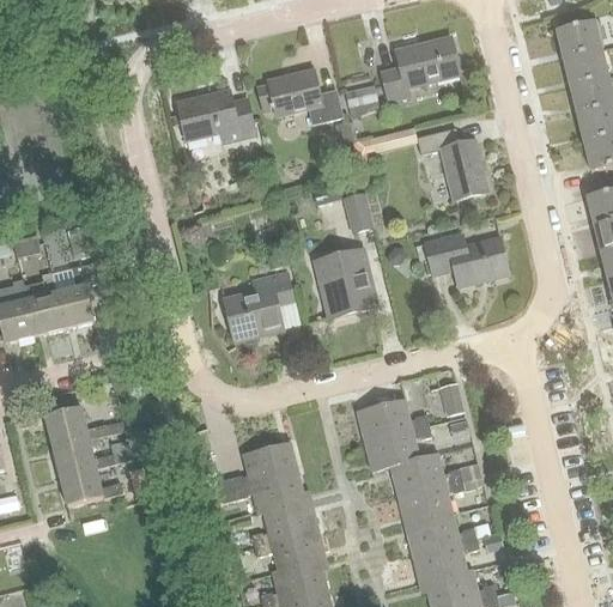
[(563,60),(601,50),(595,22),(556,31),(563,60)]
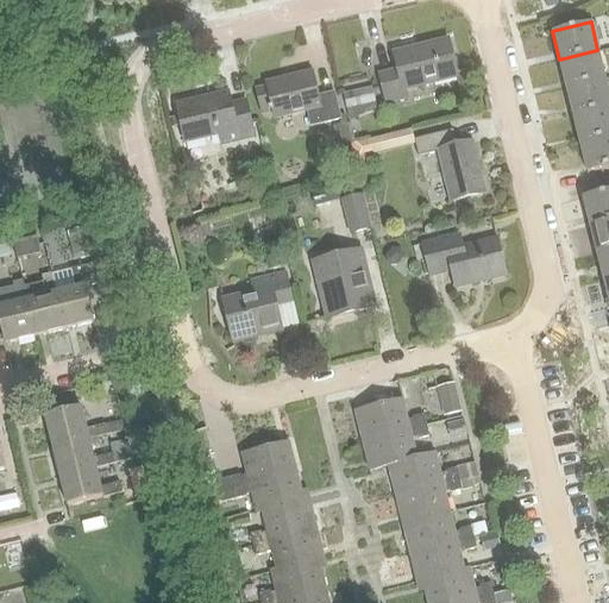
[(402,87),(456,74),(447,37),(393,51),(396,68),(378,73),(384,100),(405,95),(402,87)]
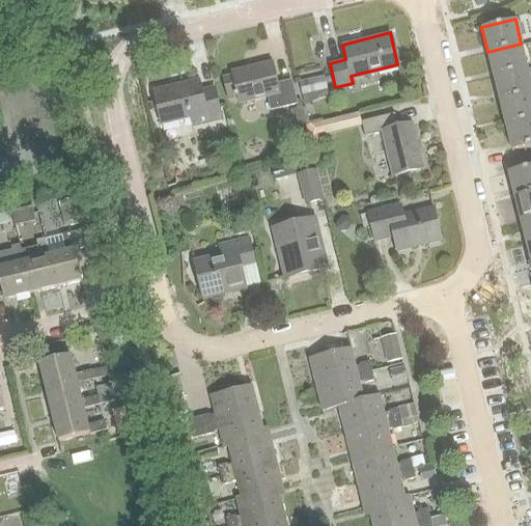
[(494,77),(527,68),(521,44),(487,52),(494,77)]
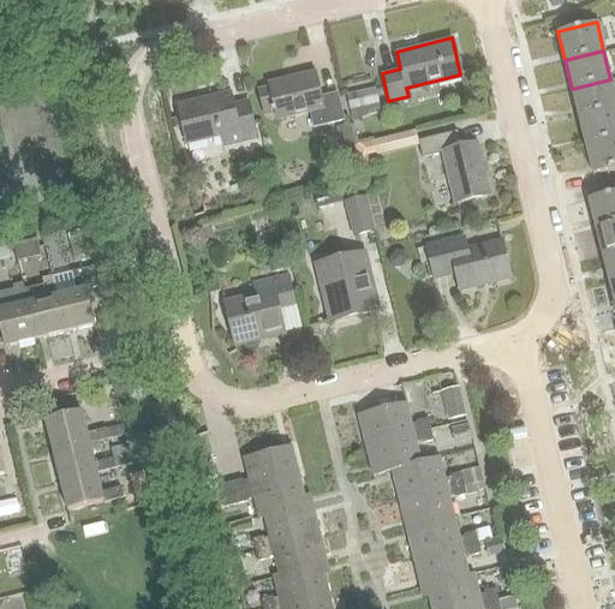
[(257,88),(263,109),(275,106),(278,115),(310,107),(314,123),(344,115),(338,89),(321,93),(315,69),(298,72),(298,75),(270,82),(270,79),(269,79),(269,84),(257,88)]
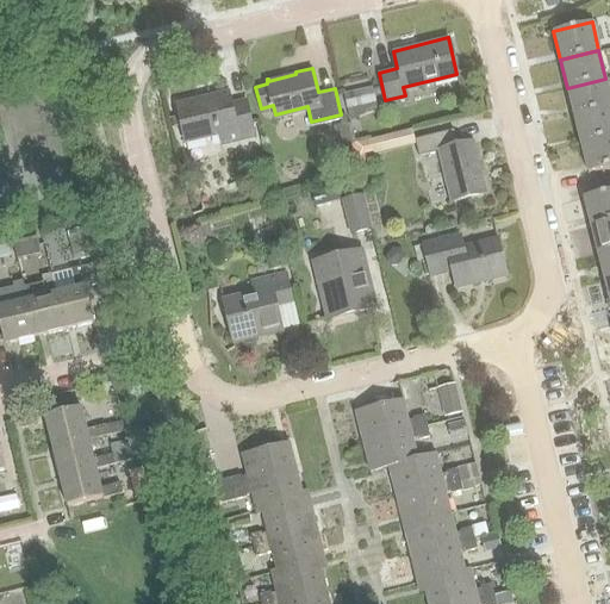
[(574,117),(609,107),(609,97),(605,79),(567,88),(574,117)]
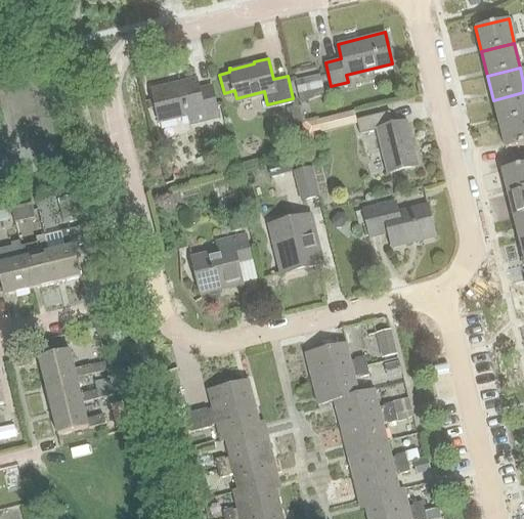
[(324,94),(319,71),(295,77),(300,100),(324,94)]
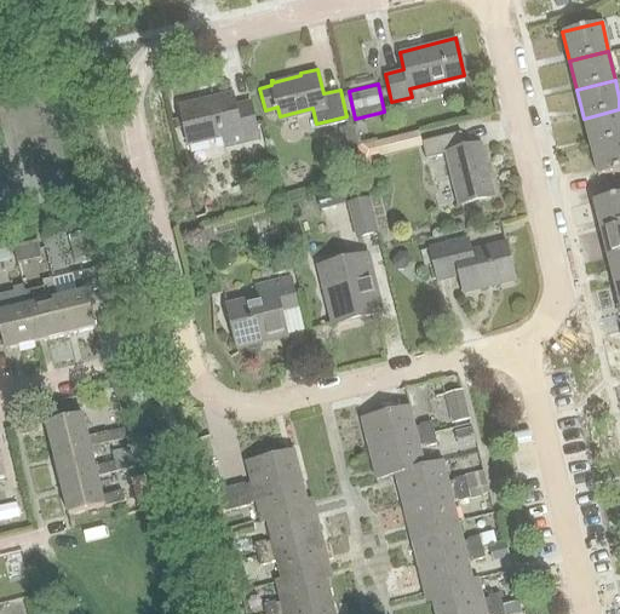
[(222,144),(257,137),(248,99),(234,103),(231,92),(178,104),(187,143),(219,135),(222,144)]
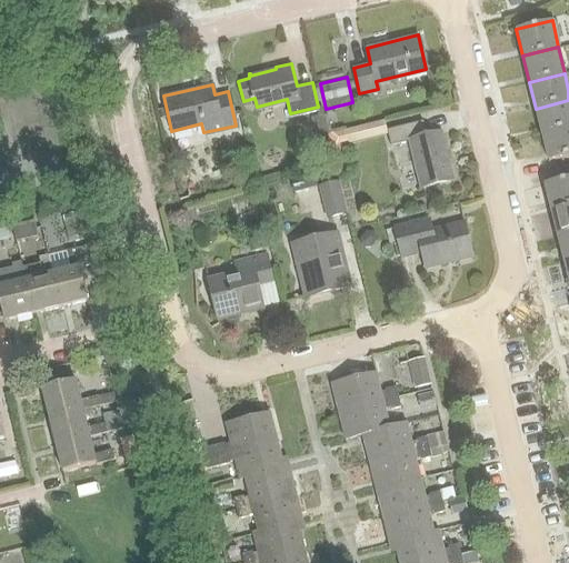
[(542,134),(568,128),(568,100),(536,109),(542,134)]
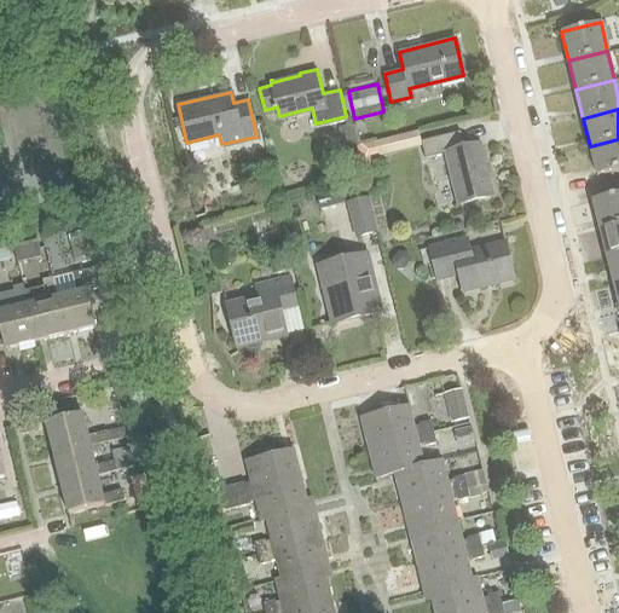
[(339,125),(343,145),(357,142),(352,121),(339,125)]
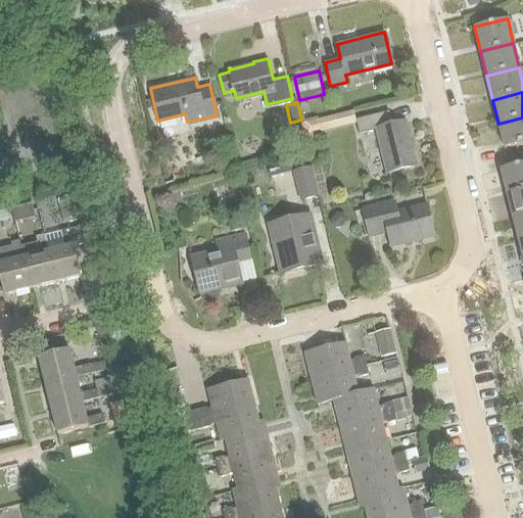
[(301,121),(307,147),(317,145),(313,131),(355,121),(351,107),(301,121)]
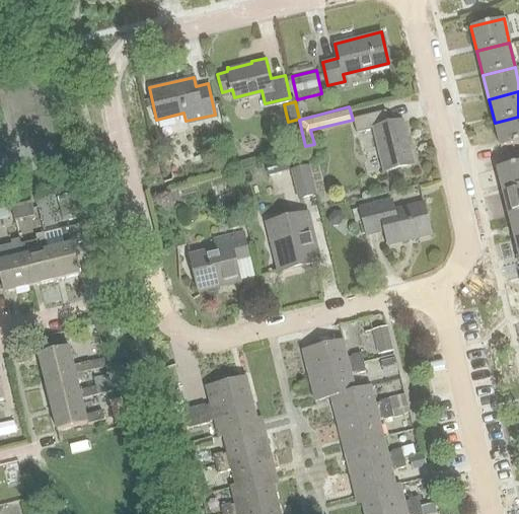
[(383,170),(414,163),(403,121),(389,124),(386,109),(352,117),(356,132),(374,128),(383,170)]
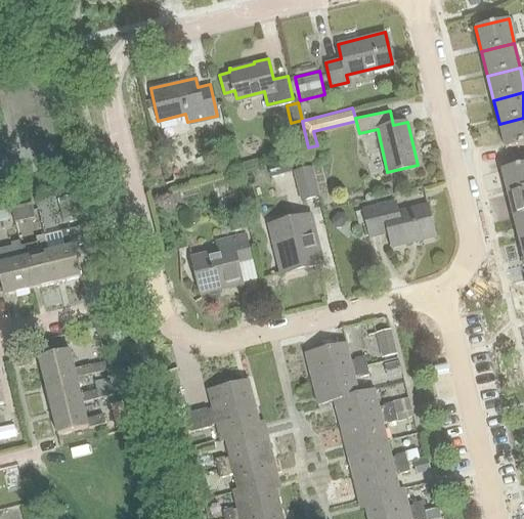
[(523,118),(499,124),(505,148),(523,143),(523,118)]
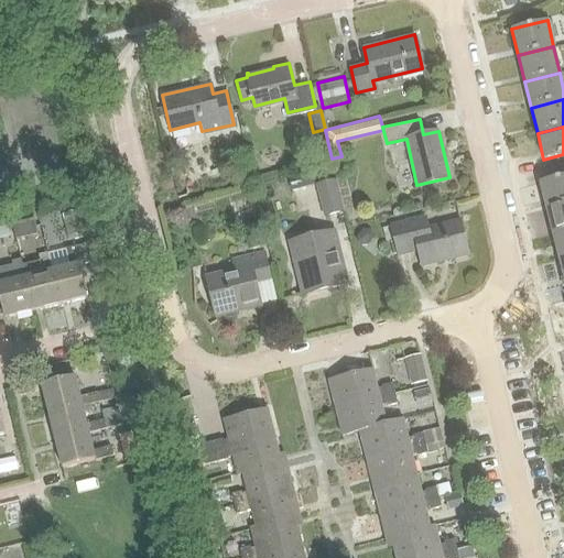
[(240,139),(225,142),(228,159),(243,155),(240,139)]
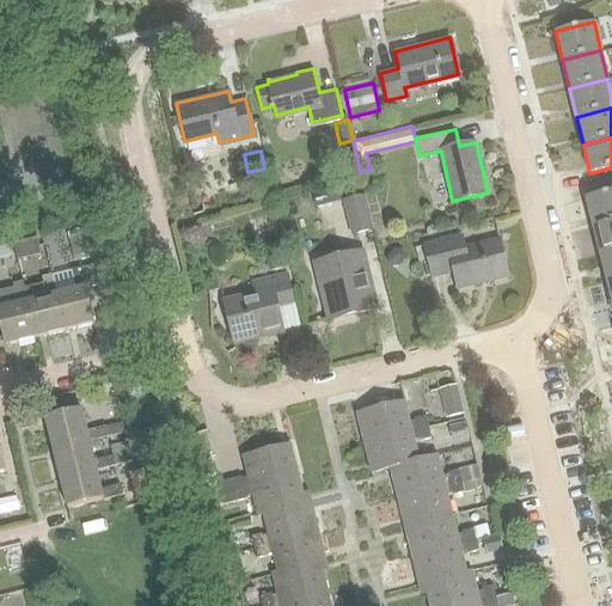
[(316,203),(340,199),(336,183),(312,189),(316,203)]
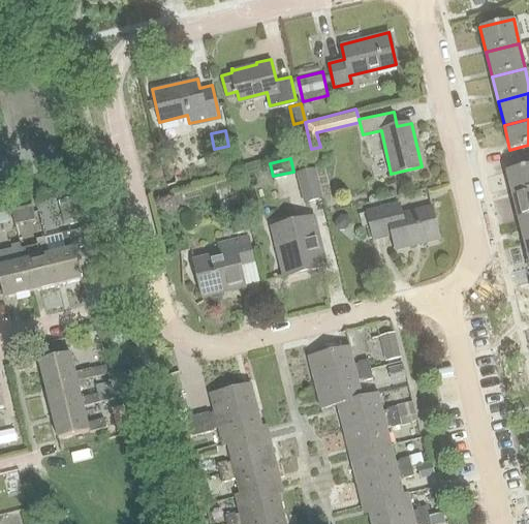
[(512,196),(528,191),(528,165),(506,172),(512,196)]
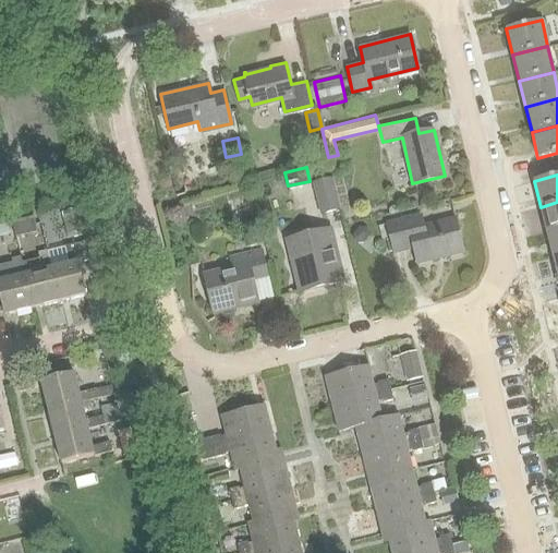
[(320,212),(339,207),(331,177),(313,180),(320,212)]
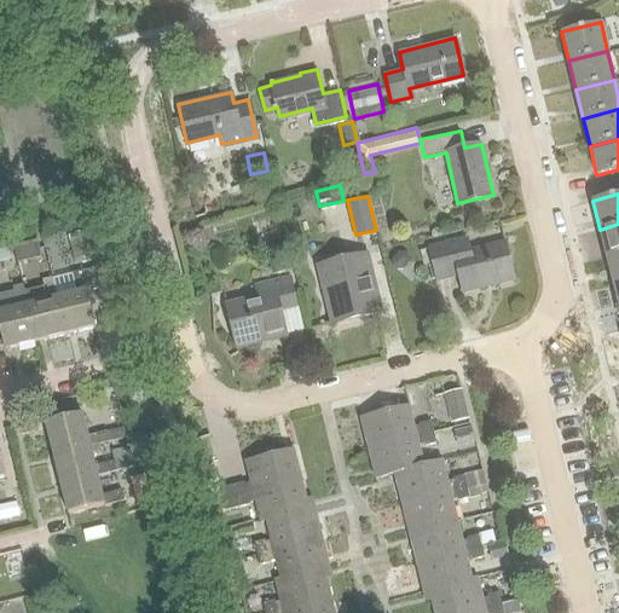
[(618,254),(618,224),(600,230),(607,258),(618,254)]
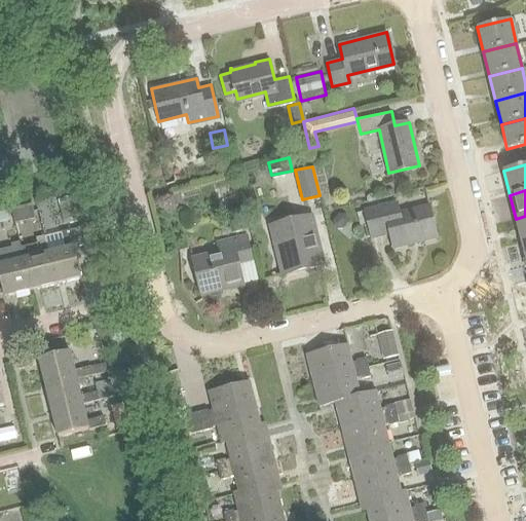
[(59,196),(64,220),(81,216),(75,192),(59,196)]
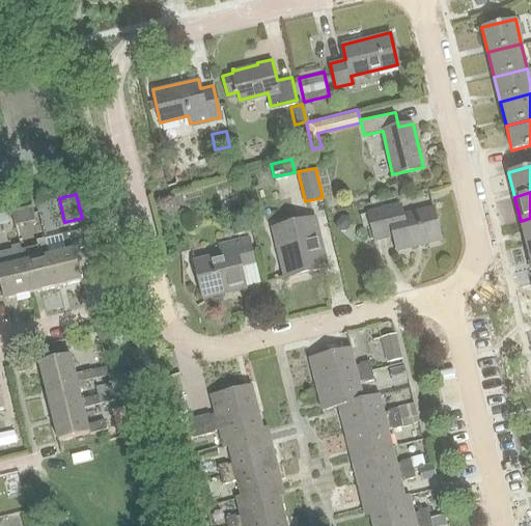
[(399,249),(441,239),(431,206),(403,215),(400,203),(367,212),(374,240),(396,234),(399,249)]
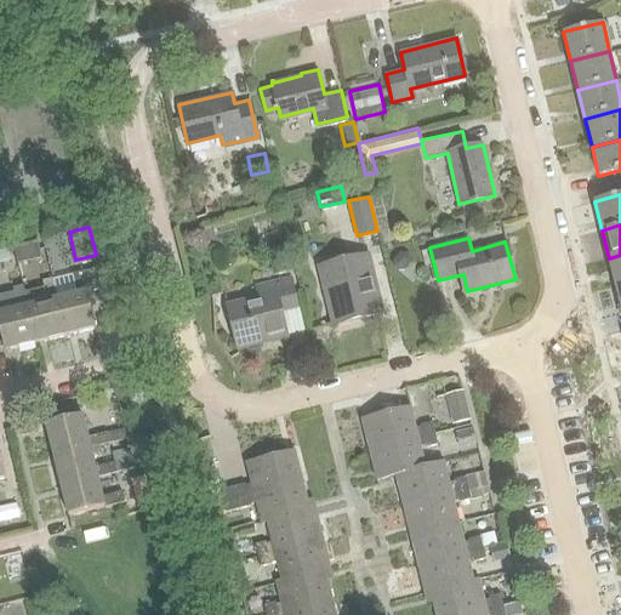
[(332,323),(382,311),(368,252),(318,265),(332,323)]
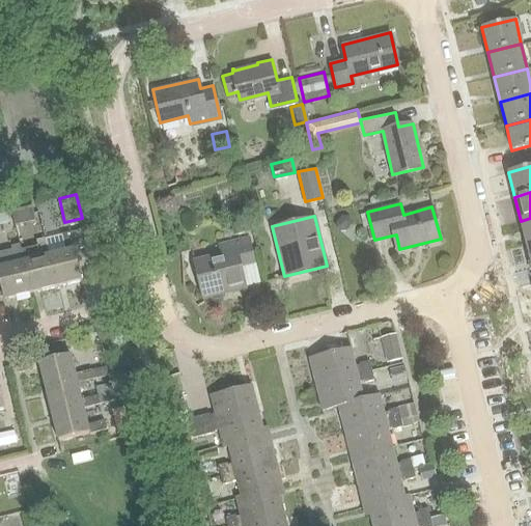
[(527,245),(530,244),(530,218),(521,221),(527,245)]
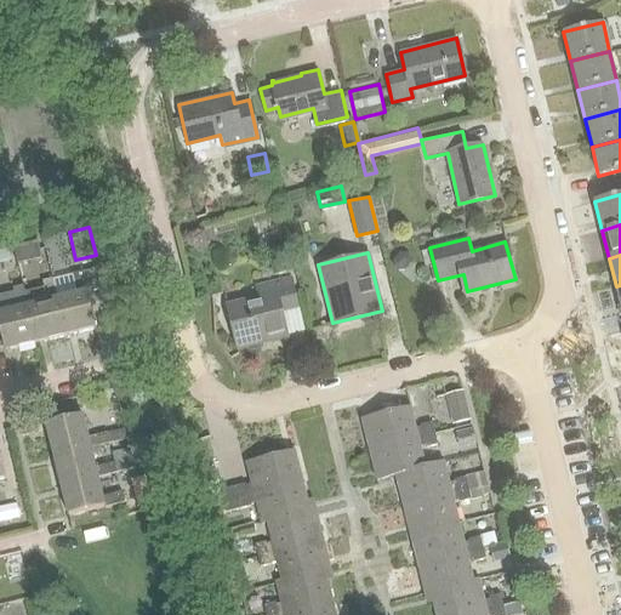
[(56,296),(64,331),(96,324),(83,268),(73,271),(78,290),(58,295),(56,296)]
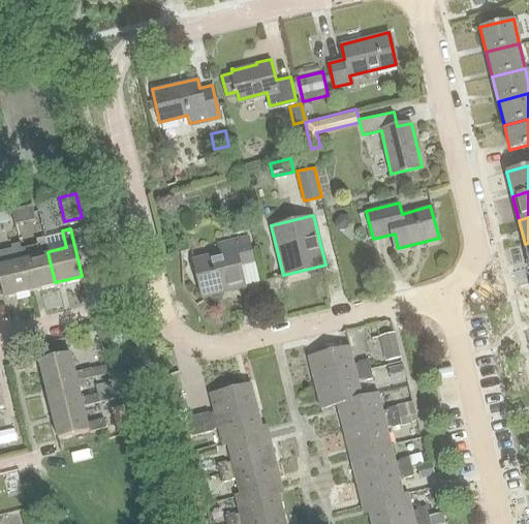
[(253,260),(246,233),(216,240),(220,253),(193,259),(203,295),(244,284),(240,264),(253,260)]
